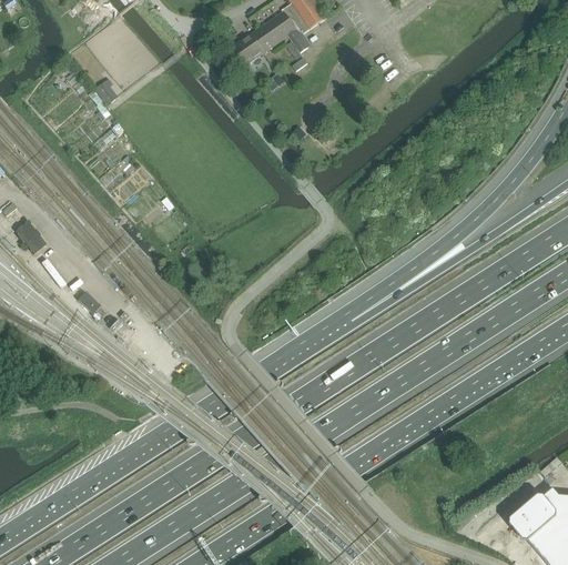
[(6,0),(2,2),(6,9),(17,2),(14,0),(6,0)]
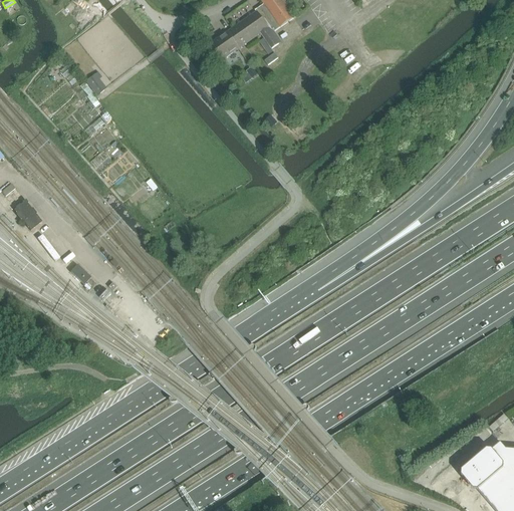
[(274,29),(296,14),(286,0),(262,0),(267,6),(258,12),(256,10),(210,42),(222,58),(260,31),(271,47),(279,41),(268,26),(270,24),(274,29)]
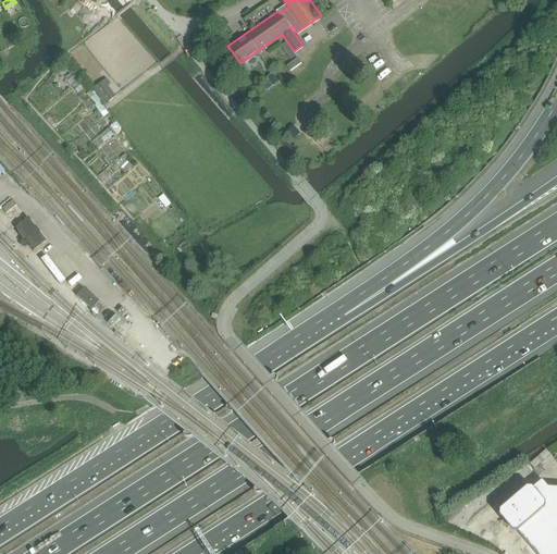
[(418,53),(399,64),(403,70),(421,59),(418,53)]
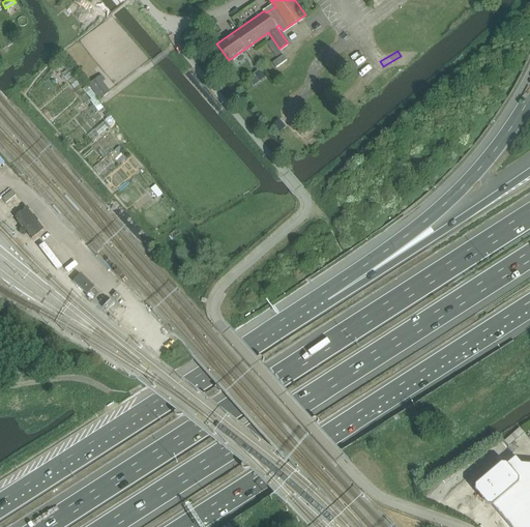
[(108,91),(100,81),(102,79),(105,78),(101,72),(99,75),(89,82),(100,96),(108,91)]
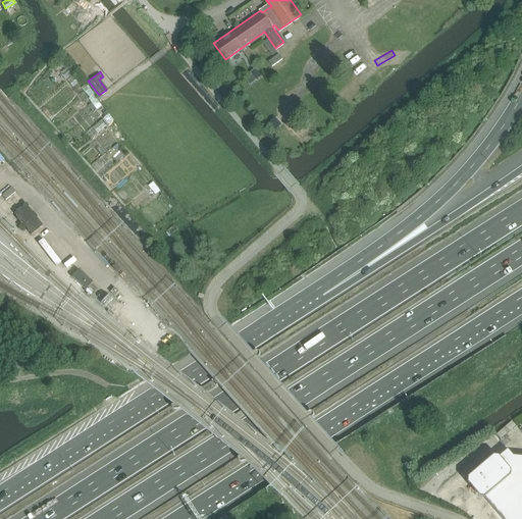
[(153,179),(149,184),(155,192),(160,188),(153,179)]
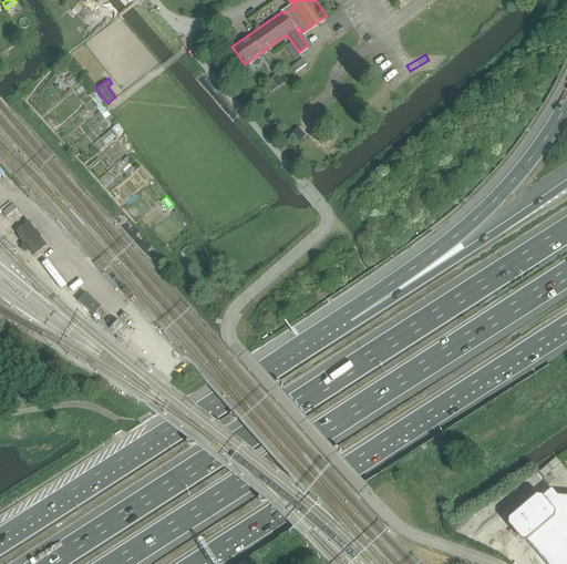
[(22,215),(12,202),(1,209),(11,224),(22,215)]
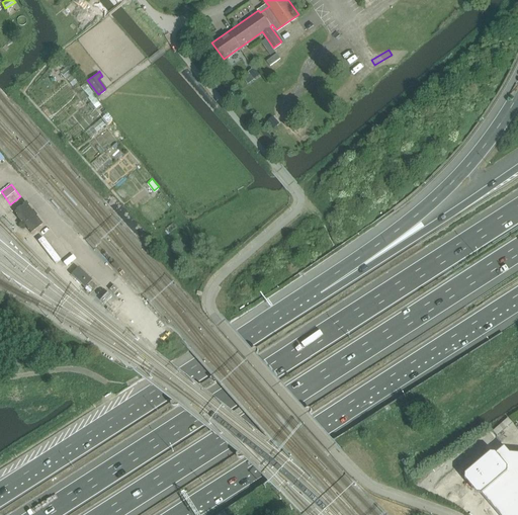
[(25,201),(14,208),(30,231),(40,223),(25,201)]
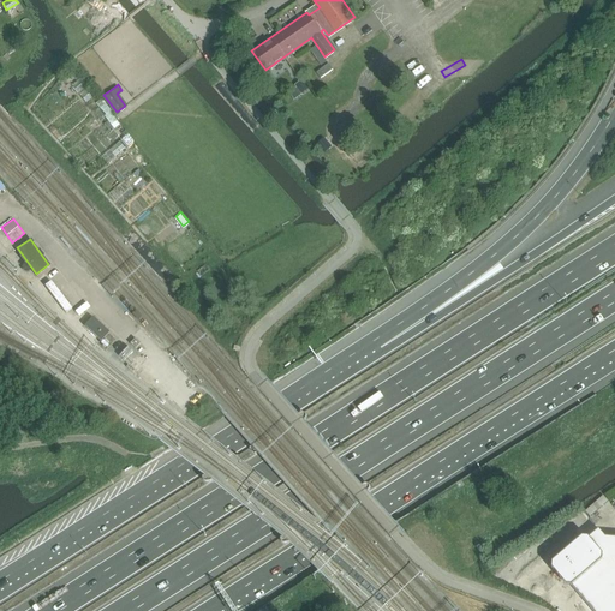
[(51,280),(46,283),(65,310),(70,305),(51,280)]
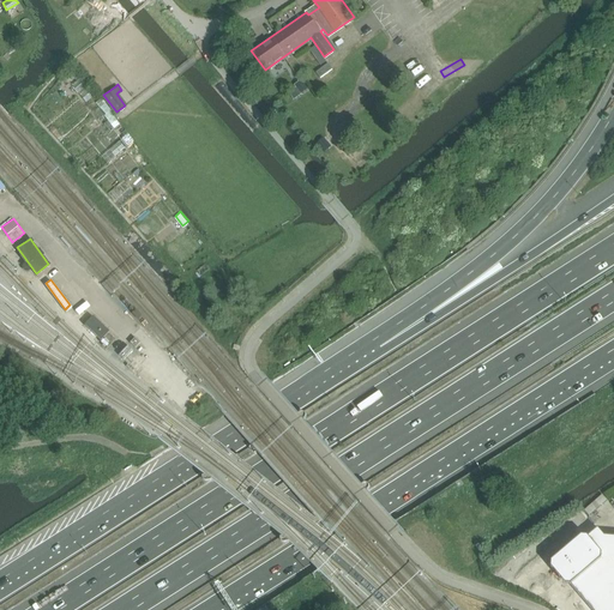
[(602,493),(585,508),(589,513),(606,497),(602,493)]
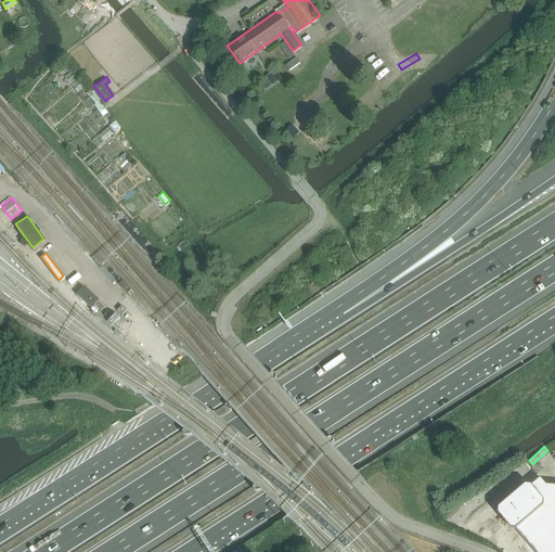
[(504,508),(504,513),(511,522),(523,535),(537,551),(554,551),(554,483),(546,483),(540,476),(505,505),(504,508)]
